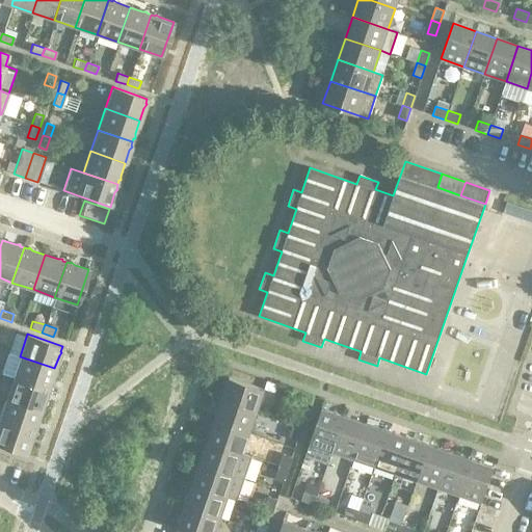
[(0,373),(12,377),(47,390),(49,386),(50,386),(50,381),(54,368),(20,356),(7,352),(0,373)]
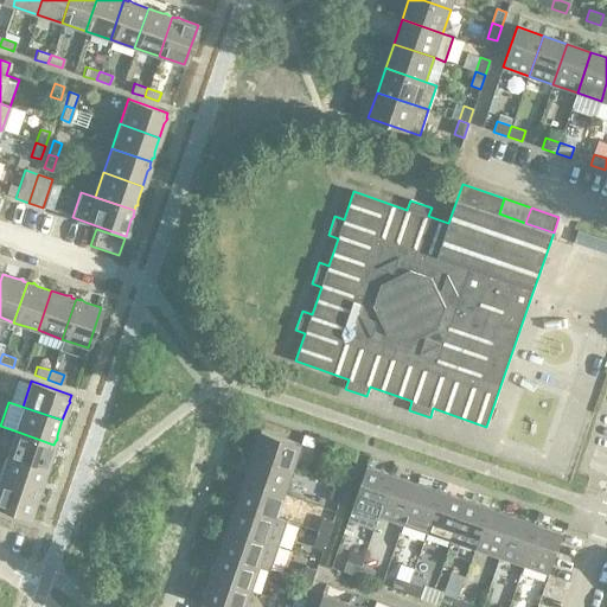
[(53,445),(14,430),(6,455),(45,468),(51,454),(53,451),(52,449),(53,445)]
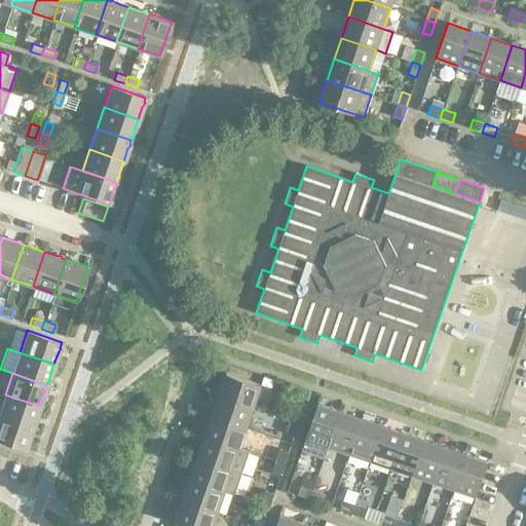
[(226,373),(219,395),(254,407),(261,384),(226,373)]
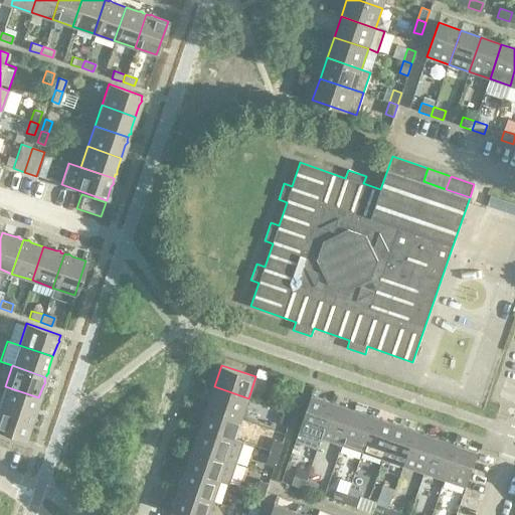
[(38,397),(5,386),(0,400),(0,406),(31,418),(33,414),(34,414),(34,410),(38,397)]
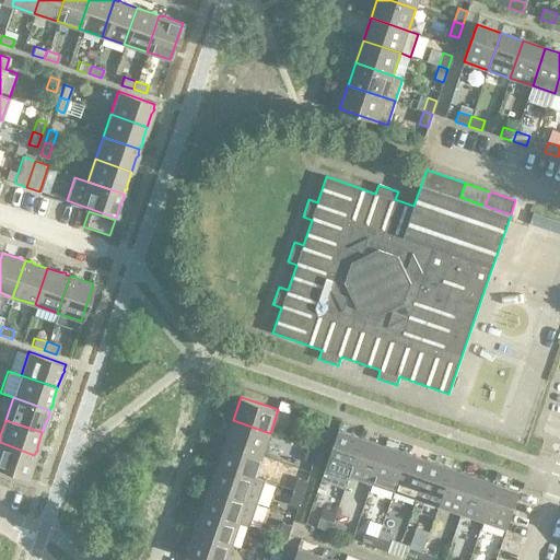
[(270,433),(233,420),(225,443),(263,455),(270,433)]
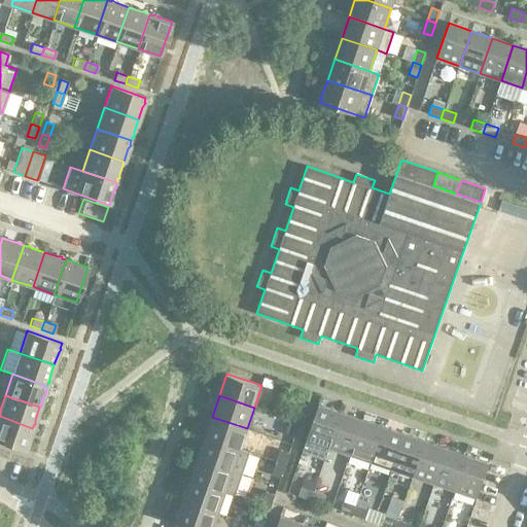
[(341,412),(318,405),(302,451),(324,459),(328,447),(341,412)]
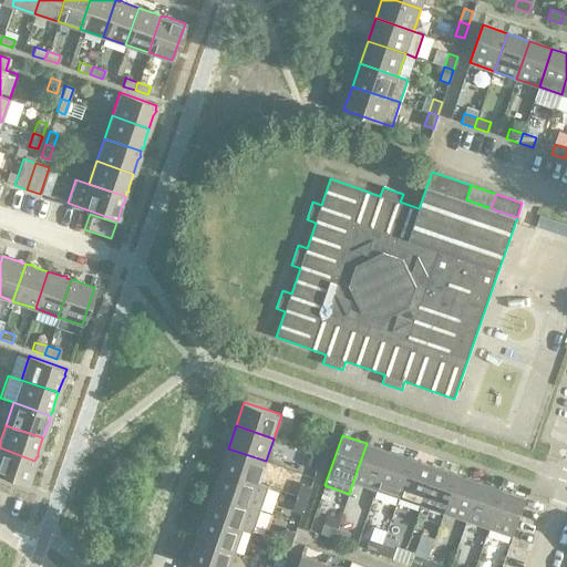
[(317,439),(312,452),(321,455),(327,442),(317,439)]
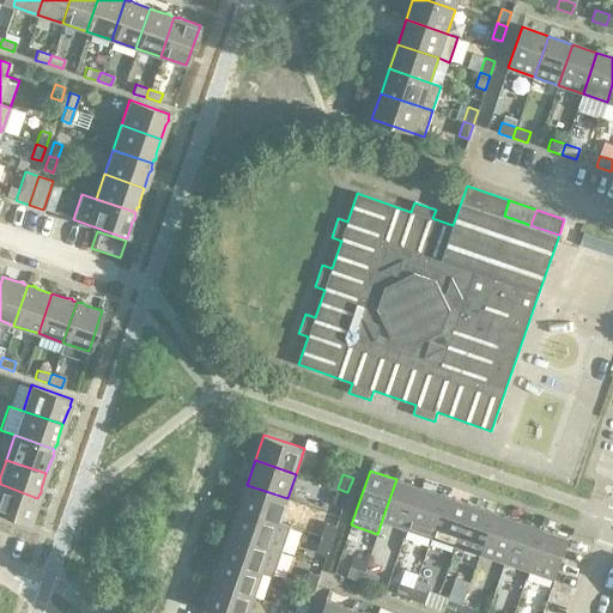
[(420,487),(396,479),(382,520),(406,529),(420,487)]
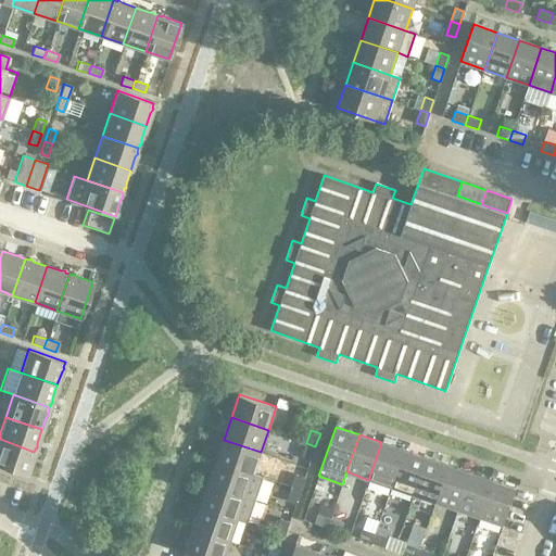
[(34,452),(0,439),(0,465),(26,475),(32,460),(34,457),(33,455),(34,452)]
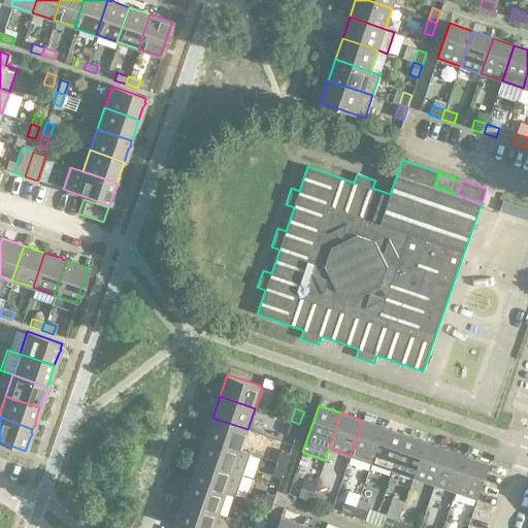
[(248,429),(212,418),(205,438),(240,451),(248,429)]
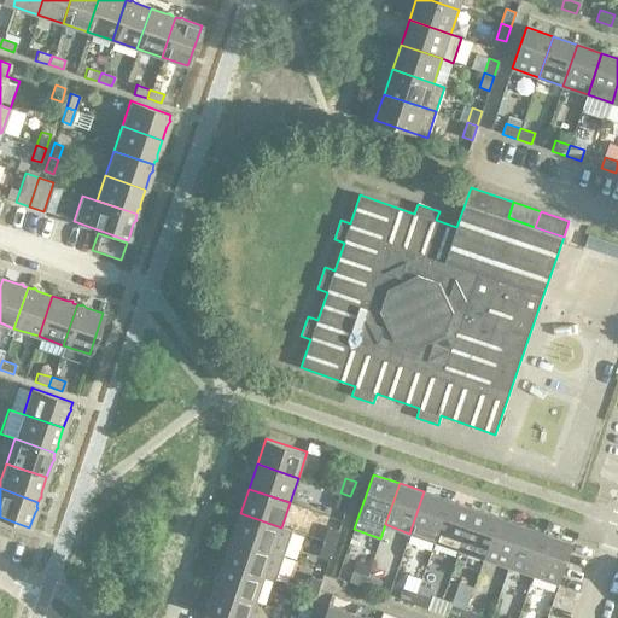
[(449,500),(424,491),(409,534),(435,541),(449,500)]
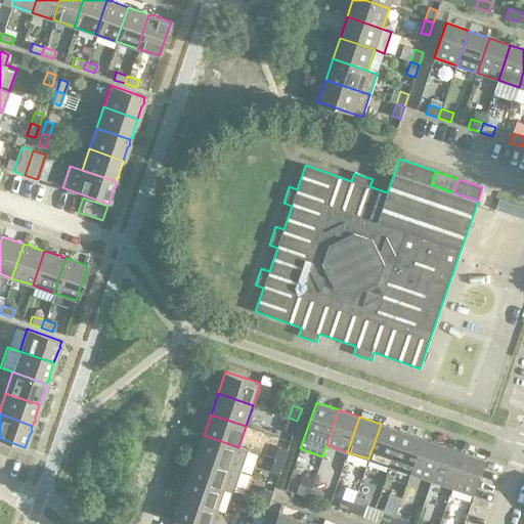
[(297,421),(289,418),(285,430),(293,433),(297,421)]
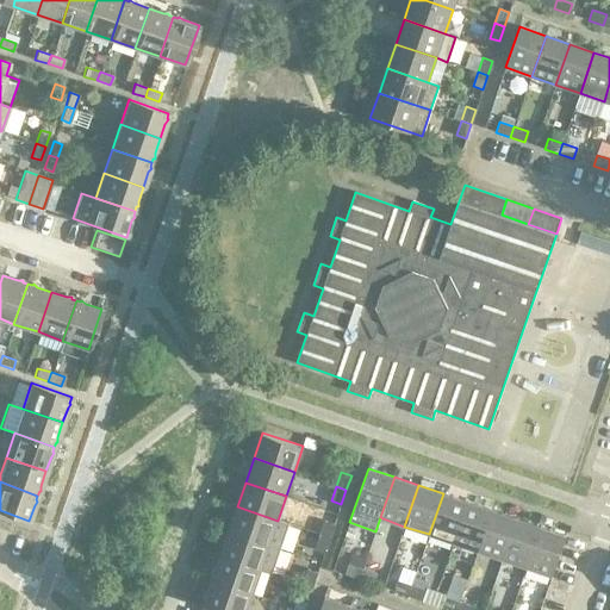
[(467,502),(443,493),(429,534),(453,542),(467,502)]
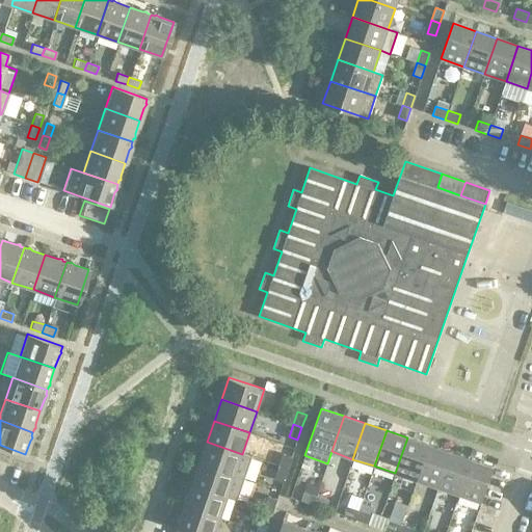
[(428,445),(407,437),(395,473),(417,480),(428,445)]
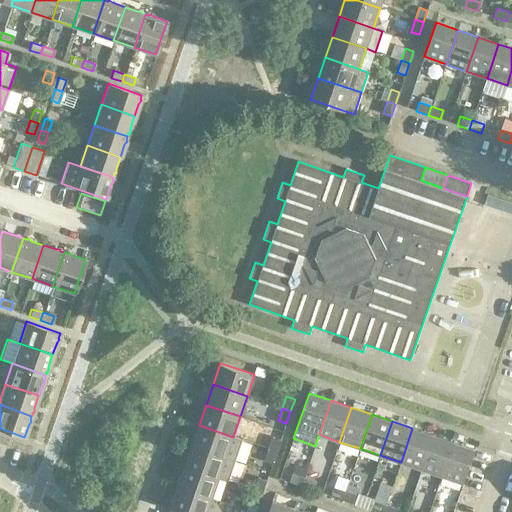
[(242,440),(233,437),(199,425),(192,446),(235,460),(242,440)]
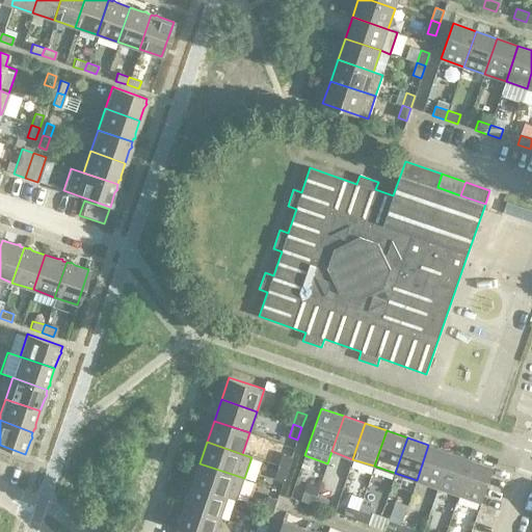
[(450,452),(428,445),(417,480),(437,487),(450,452)]
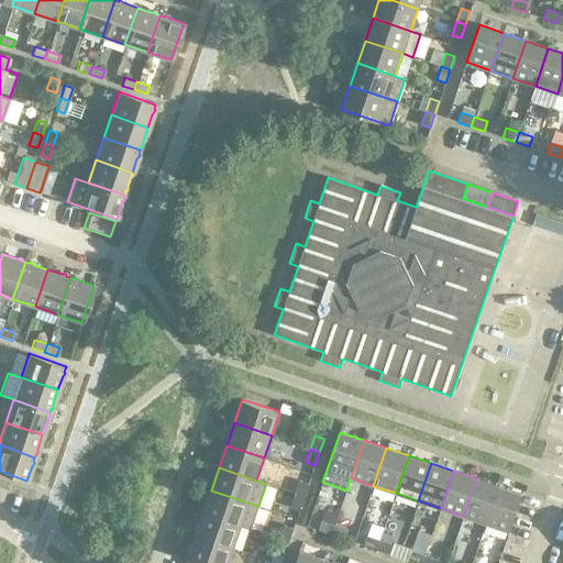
[(498,486),(476,478),(463,516),(486,523),(498,486)]
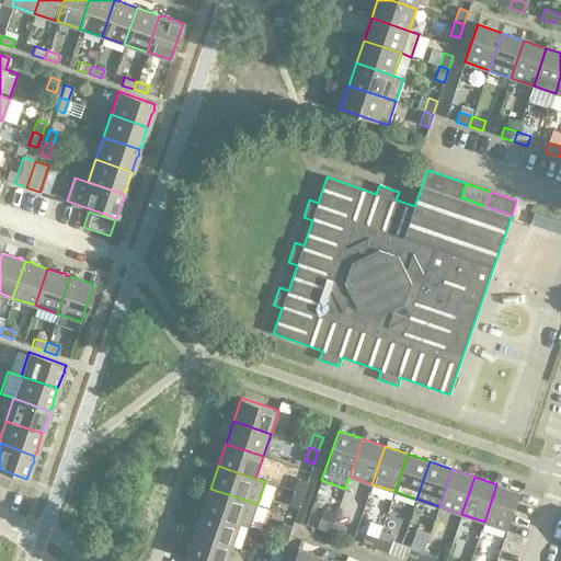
[(298,479),(294,492),(302,495),(308,482),(298,479)]
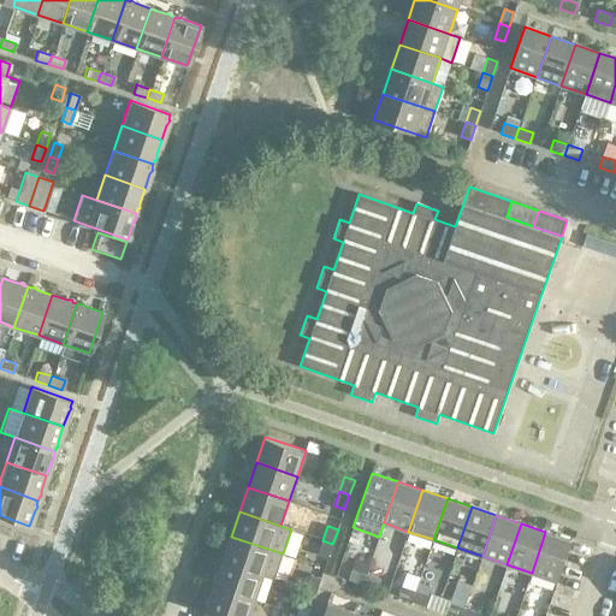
[(572,542),(545,532),(532,573),(557,582),(572,542)]
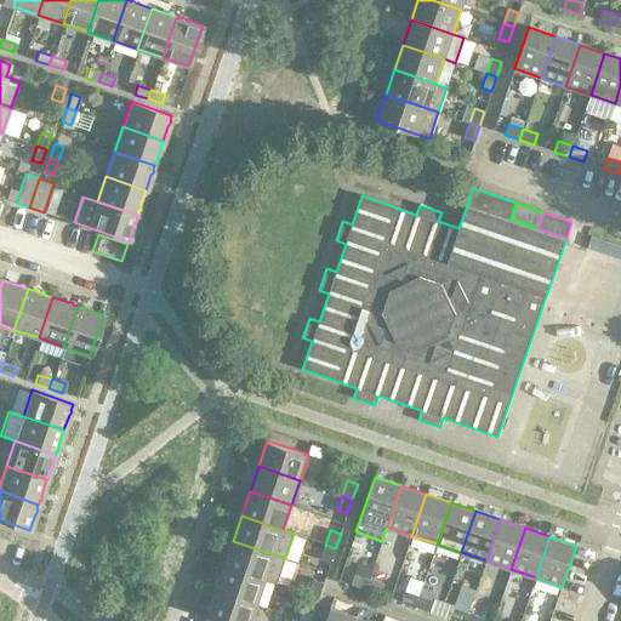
[(285,558),(233,541),(224,565),(266,580),(277,584),(285,558)]
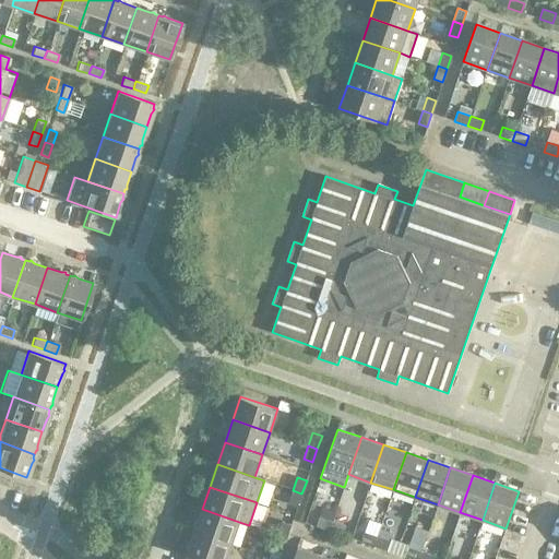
[(301,494),(293,490),(288,503),(297,507),(301,494)]
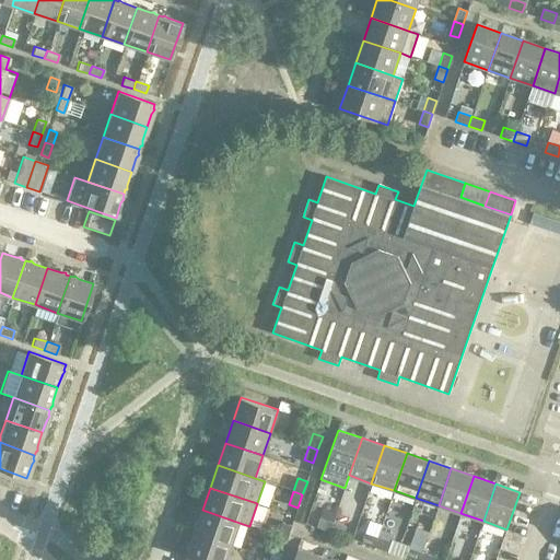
[(240,523),(202,510),(195,532),(232,545),(240,523)]
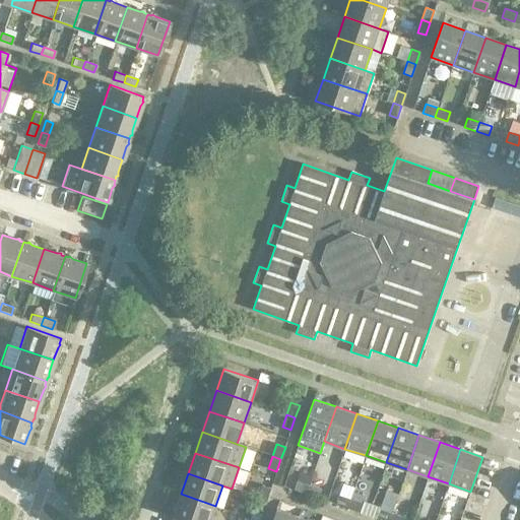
[(297,480),(294,490),(306,494),(309,484),(297,480)]
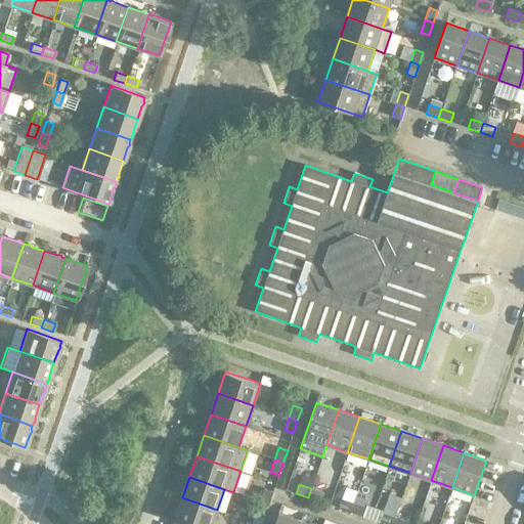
[(264,488),(260,500),(269,504),(273,491),(264,488)]
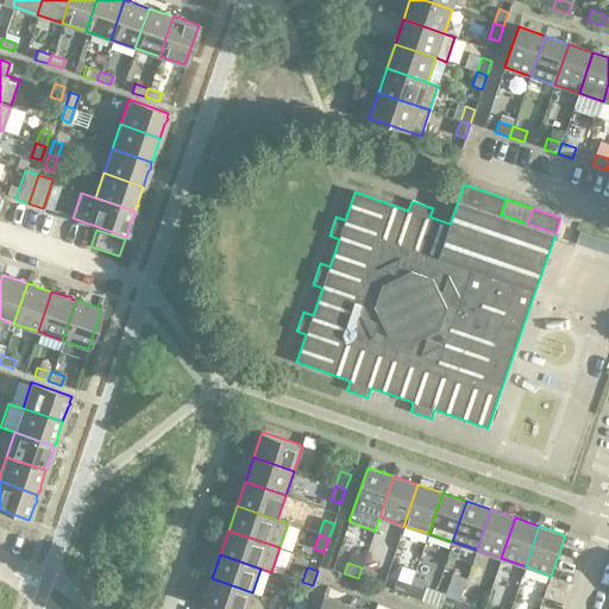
[(376,572),(362,567),(358,578),(372,583),(376,572)]
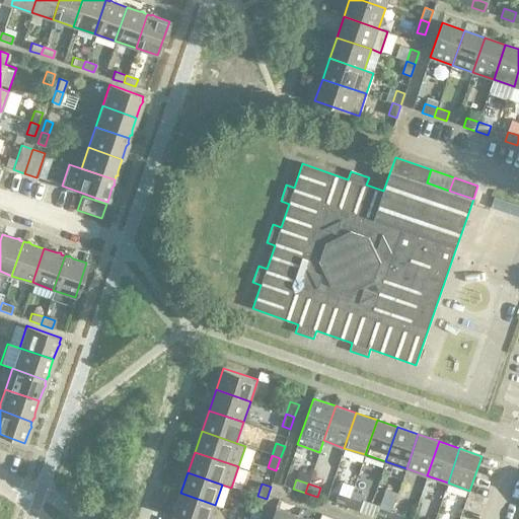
[(385,489),(379,508),(391,512),(397,493),(385,489)]
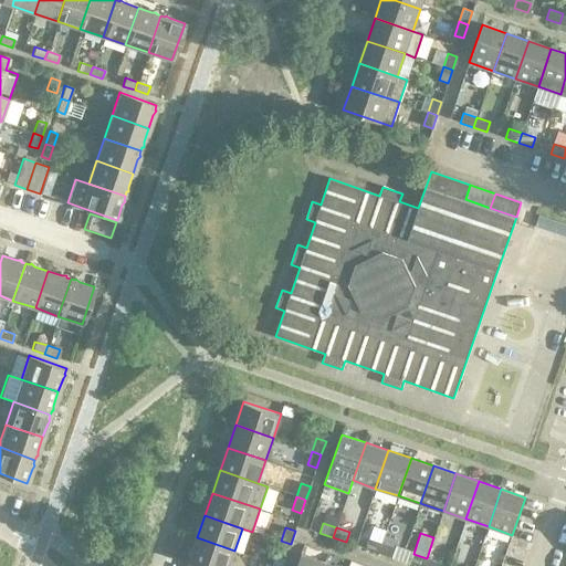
[(229,565),(234,551),(197,537),(188,562),(201,565),(229,565)]
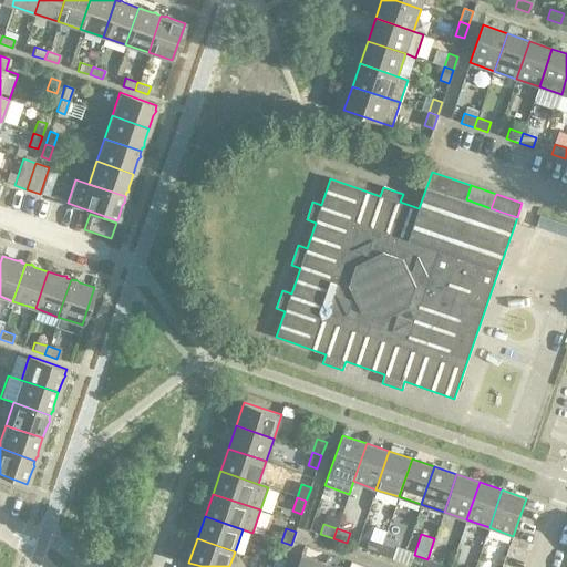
[(369,539),(366,549),(379,554),(382,544),(369,539)]
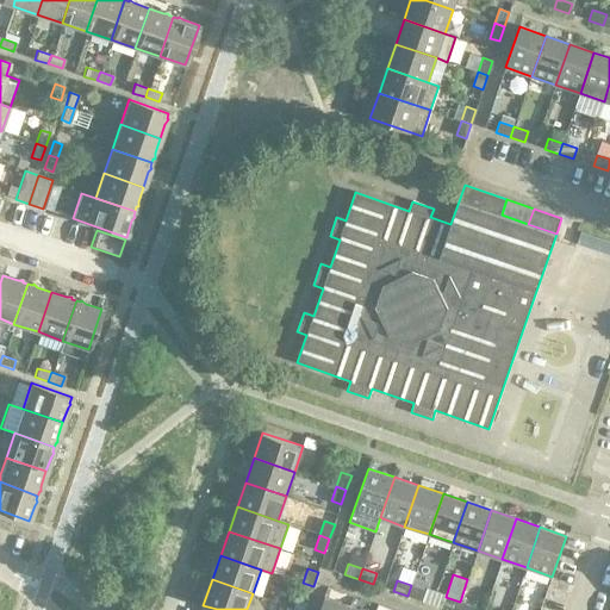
[(313,586),(303,583),(298,598),(307,602),(313,586)]
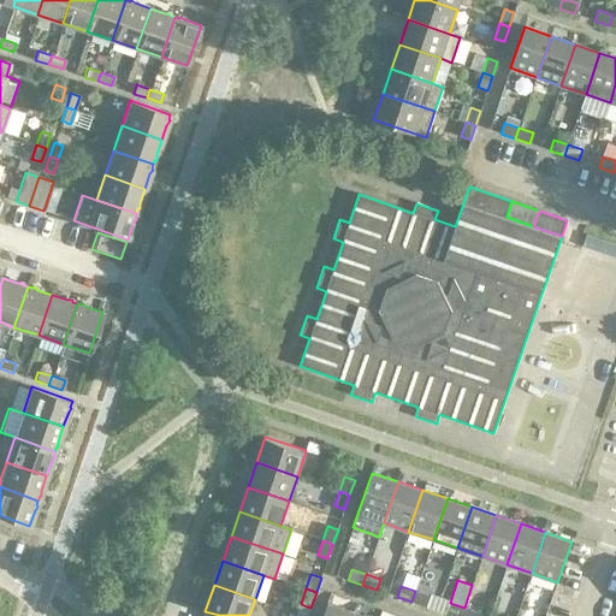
[(430,596),(415,591),(412,602),(426,606),(430,596)]
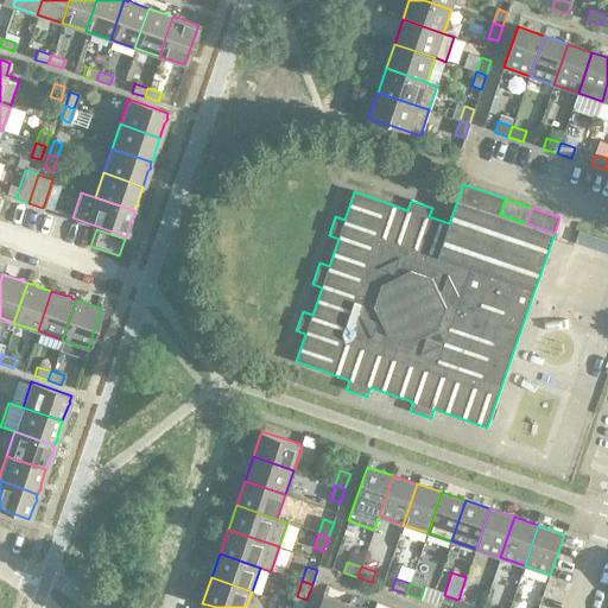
[(318,607),(347,607),(349,603),(323,595),(318,607)]
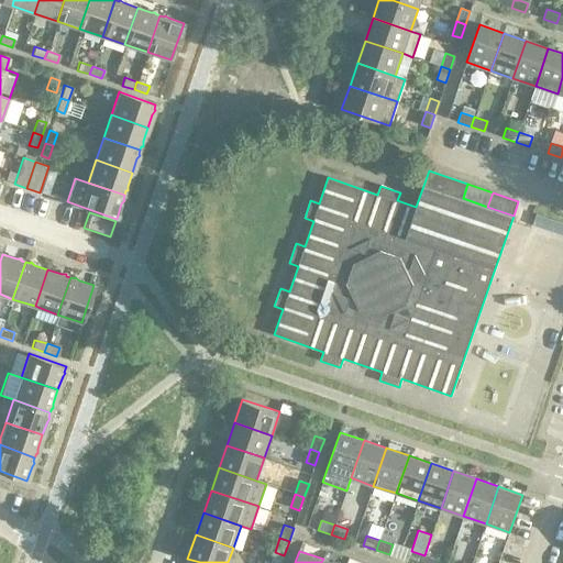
[(411,551),(408,561),(416,562),(421,562),(424,555),(411,551)]
